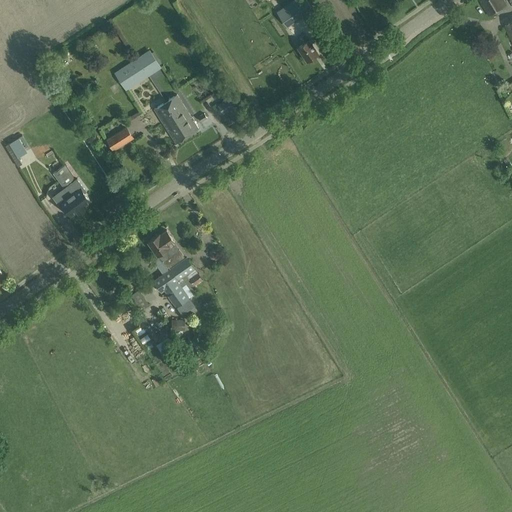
[(302,0),(300,1),(280,15),(289,28),(315,11),(307,0),(302,0)]
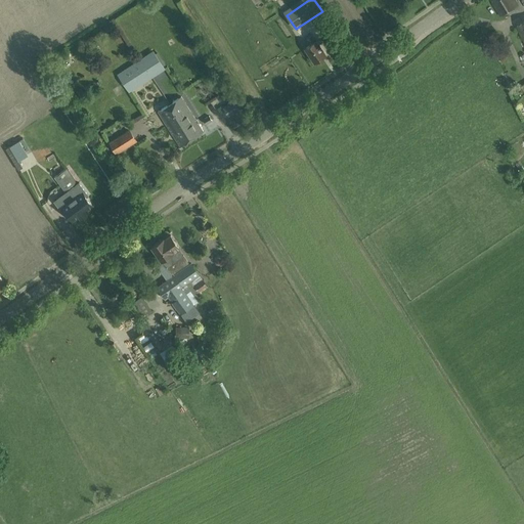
[(490,0),(500,16),(518,5),(514,0),(490,0)]
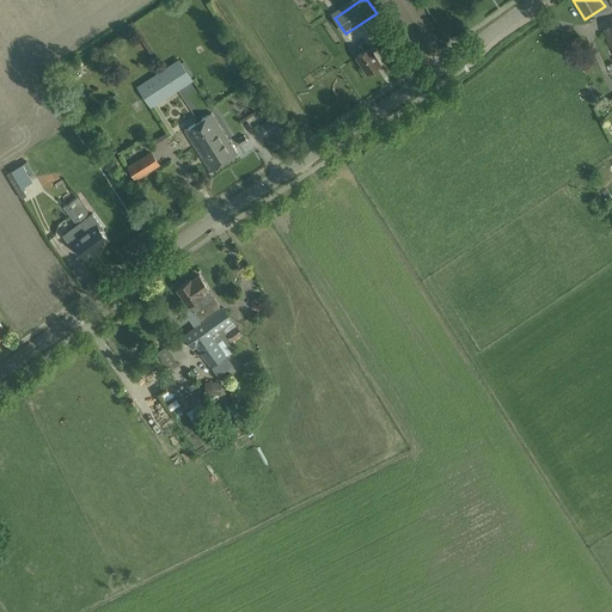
[(357,46),(362,53),(356,56),(368,73),(380,63),(369,48),(365,41),(357,46)]
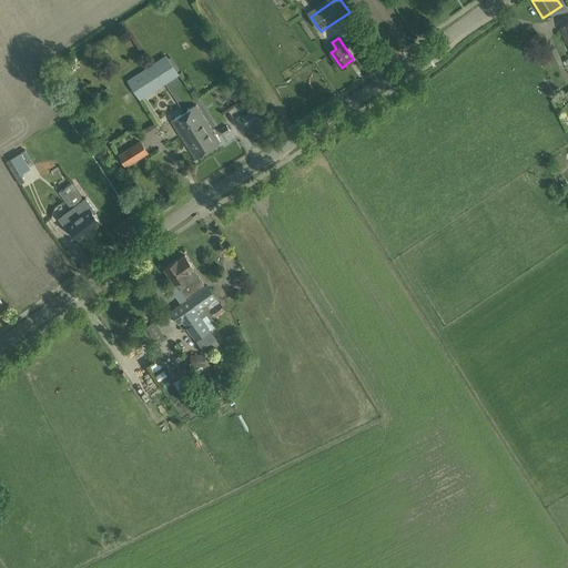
[(164,56),(152,64),(164,84),(178,75),(175,72),(180,69),(171,56),(166,59),(164,56)]
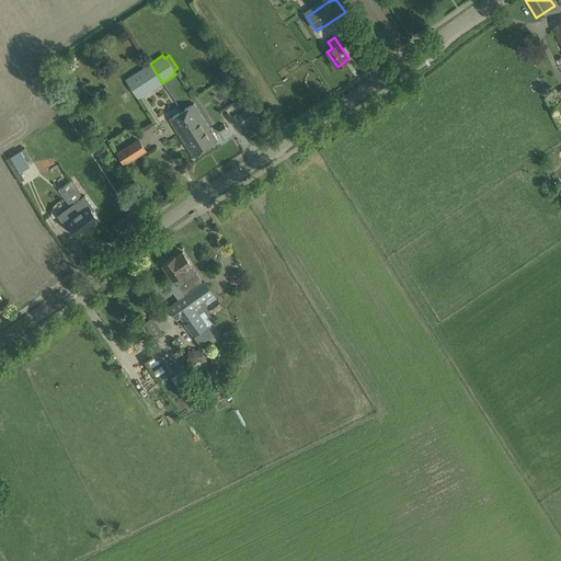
[(162,83),(150,64),(126,79),(139,98),(162,83)]
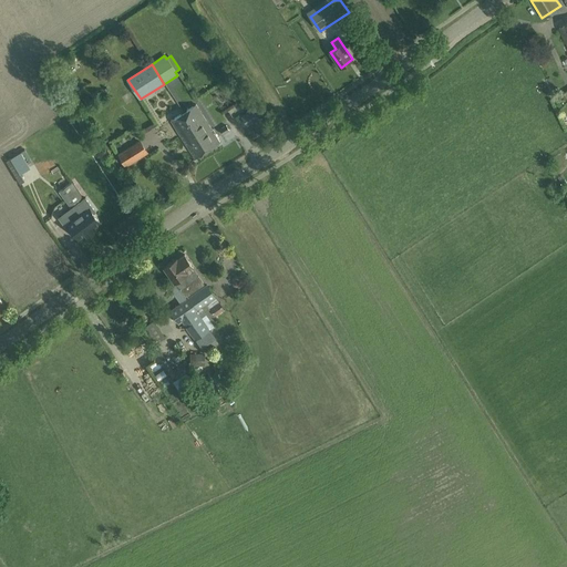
[(197,131),(209,150),(220,143),(196,104),(183,113),(195,133),(197,131)]
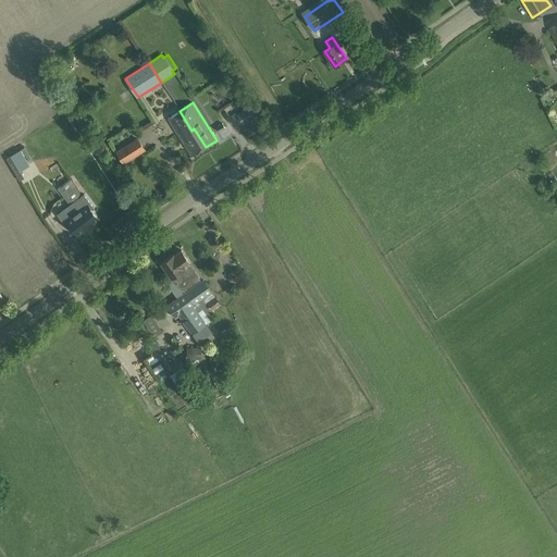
[(240,123),(256,112),(250,104),(235,114),(240,123)]
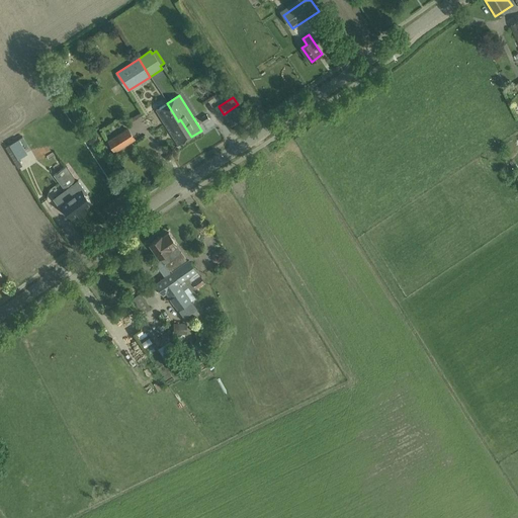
[(178,121),(167,103),(157,110),(178,145),(191,137),(180,119),(178,121)]
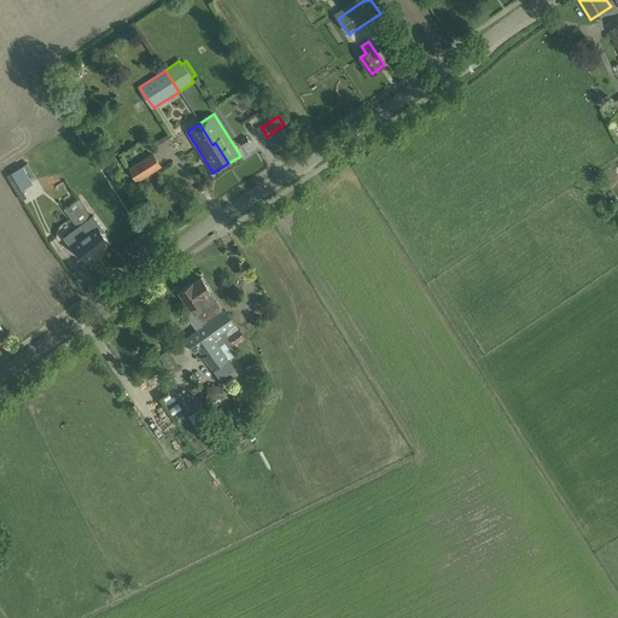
[(246,136),(239,141),(244,146),(250,143),(246,136)]
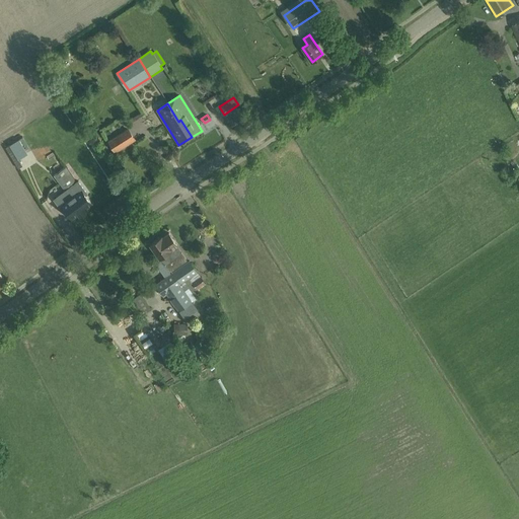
[(128,127),(107,141),(116,153),(136,140),(128,127)]
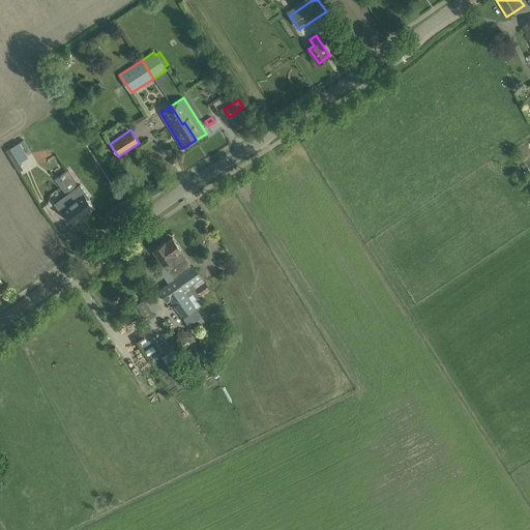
[(68,146),(80,141),(77,134),(65,139),(68,146)]
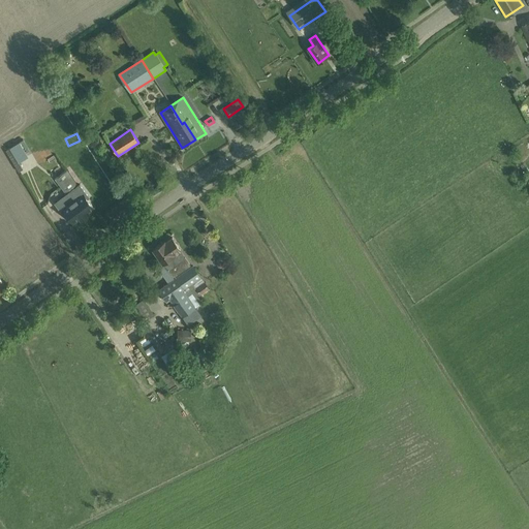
[(76,184),(67,170),(55,179),(65,192),(76,184)]
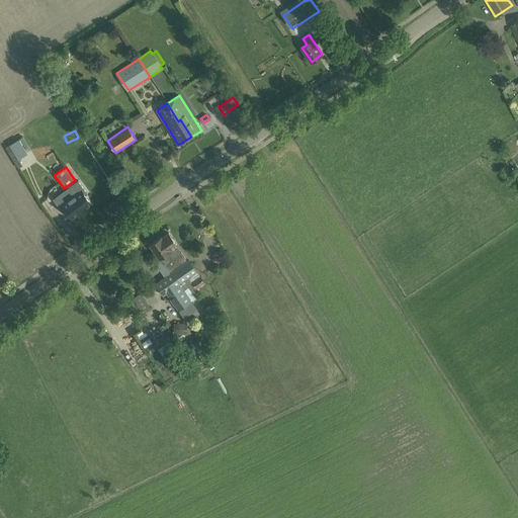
[(73,192),(58,204),(64,212),(66,210),(72,219),(78,213),(80,217),(88,210),(86,207),(92,203),(85,194),(87,193),(78,180),(69,187),(73,192)]
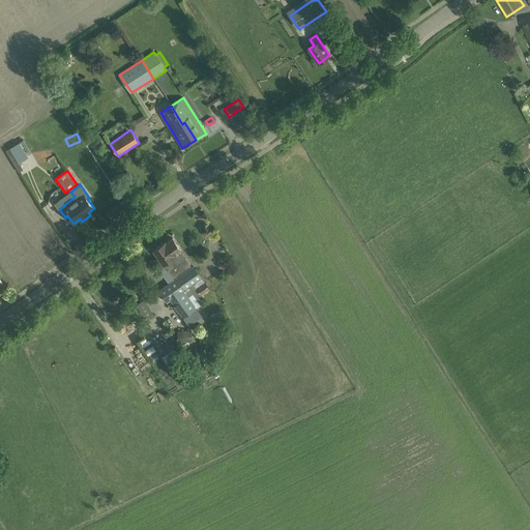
[(174,238),(166,243),(174,257),(173,257),(177,265),(182,272),(193,265),(187,258),(184,260),(180,253),(183,251),(174,238)]
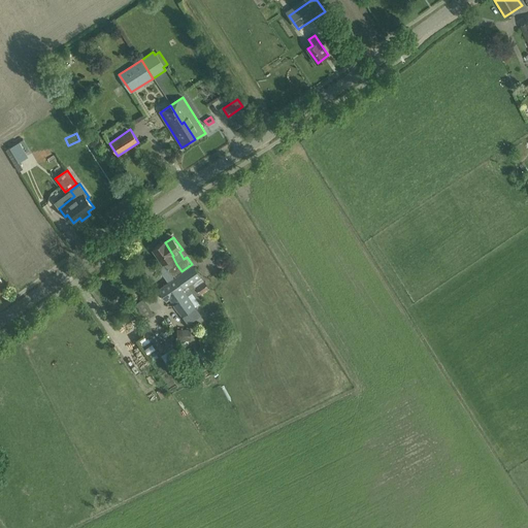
[(165,242),(164,241),(154,250),(164,264),(165,263),(174,276),(182,271),(176,264),(172,256),(173,256),(165,242)]
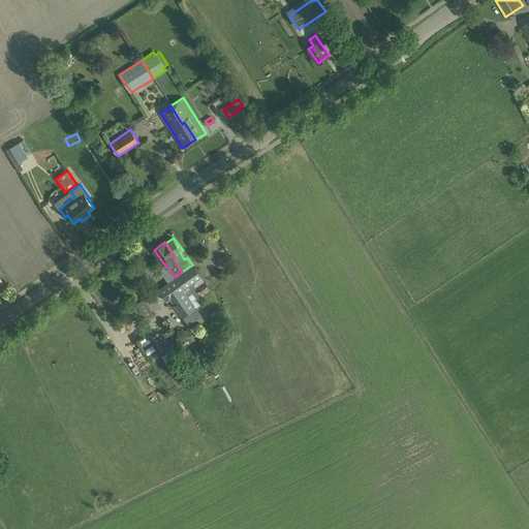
[(195,266),(177,279),(197,307),(205,302),(200,296),(211,288),(195,266)]
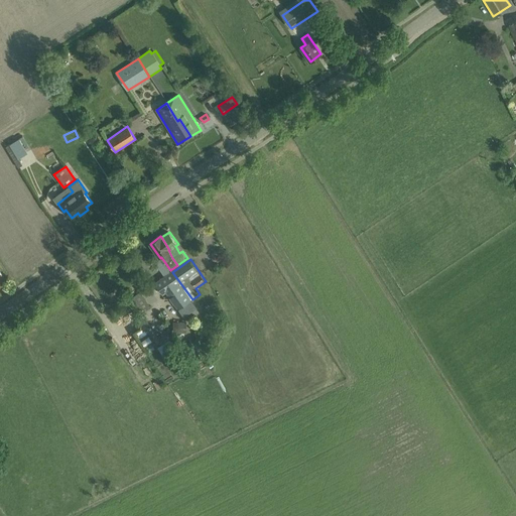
[(192,299),(172,272),(157,283),(165,293),(168,291),(180,308),(192,299)]
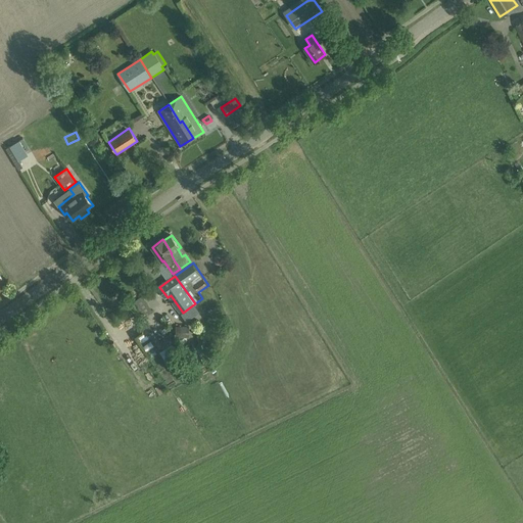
[(141,296),(133,302),(142,316),(150,311),(141,296)]
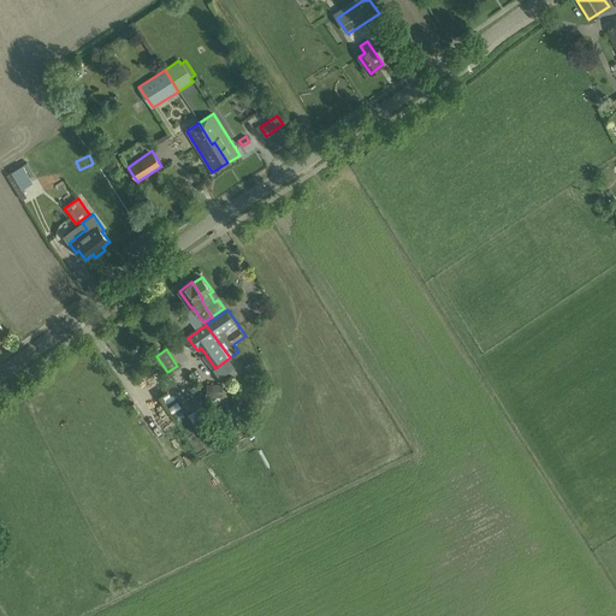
[(457,363),(461,368),(472,360),(468,355),(457,363)]
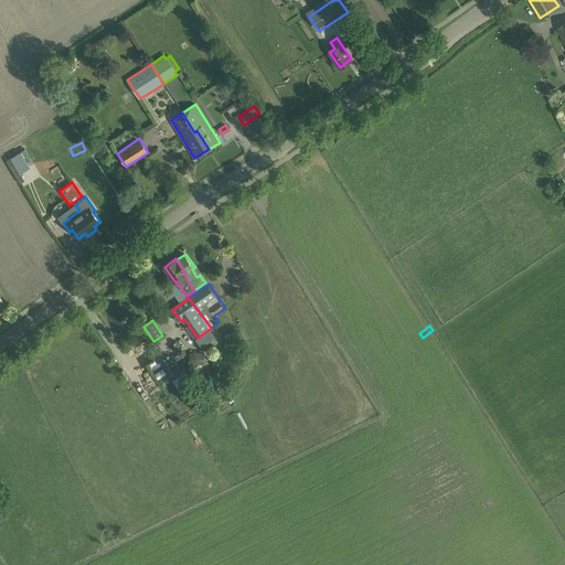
[(144,341),(132,348),(136,352),(146,345),(144,341)]
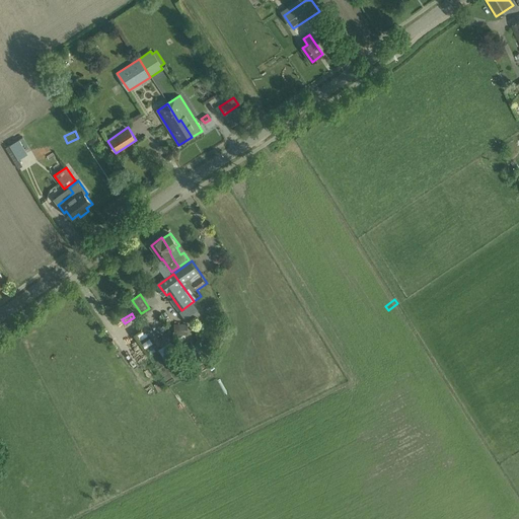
[(187,323),(174,324),(174,336),(188,335),(187,323)]
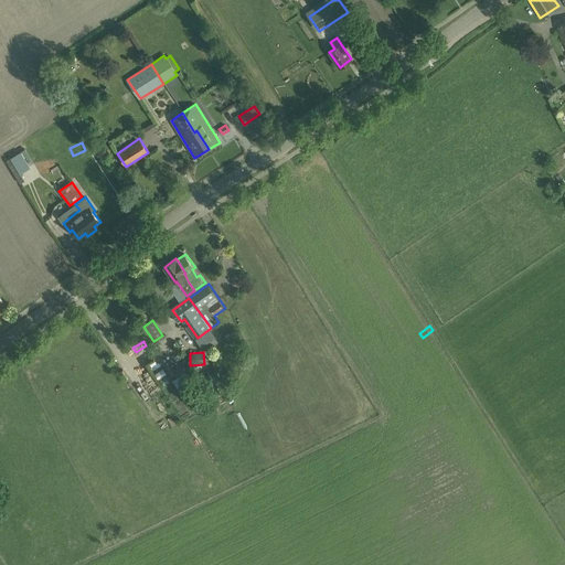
[(178,377),(172,381),(179,391),(184,386),(178,377)]
